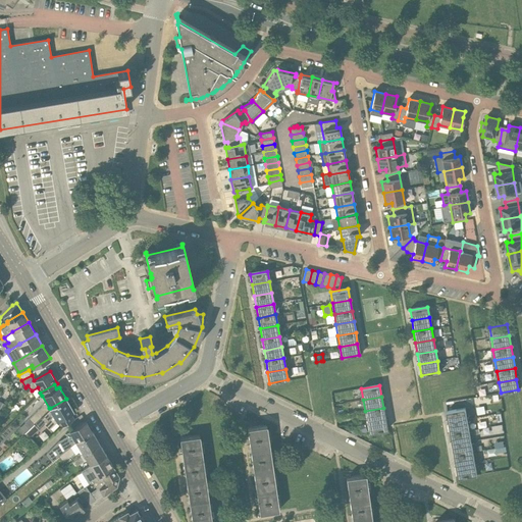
[(73,412),(66,399),(50,408),(49,408),(49,409),(29,427),(25,430),(27,431),(24,432),(30,438),(45,423),(50,428),(57,421),(60,427),(73,419),(70,413),(73,412)]
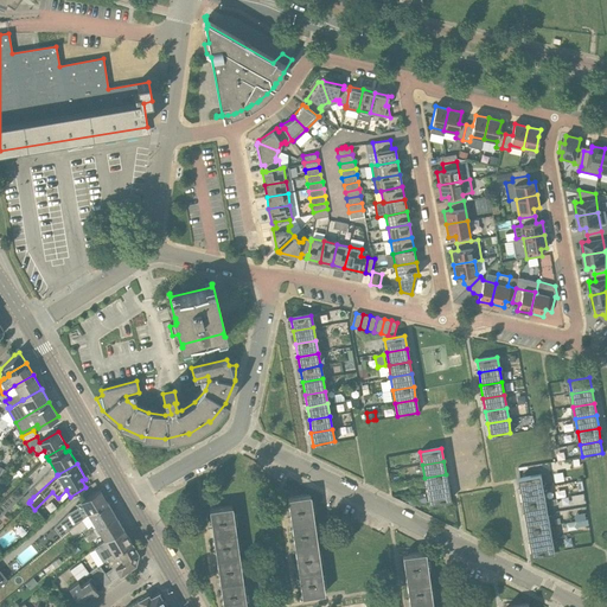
[(25,494),(30,500),(33,497),(57,475),(51,470),(25,494)]
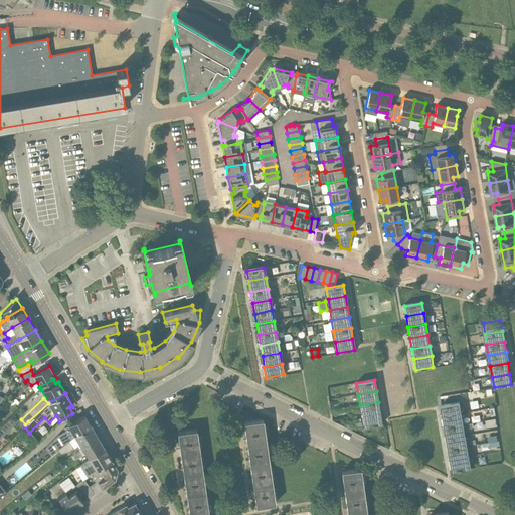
[(362,415),(379,412),(378,402),(360,405),(362,415)]
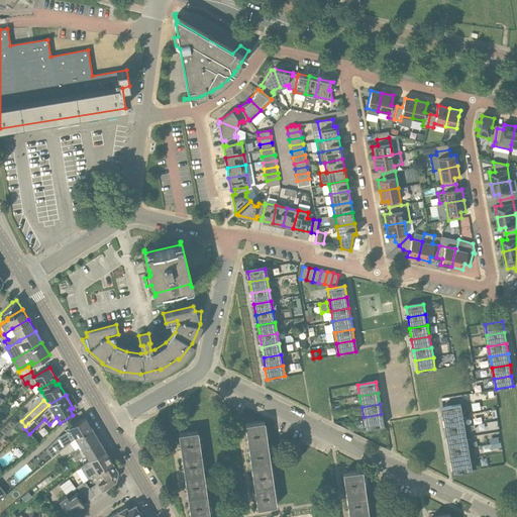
[(445,419),(462,416),(460,405),(443,408),(445,419)]
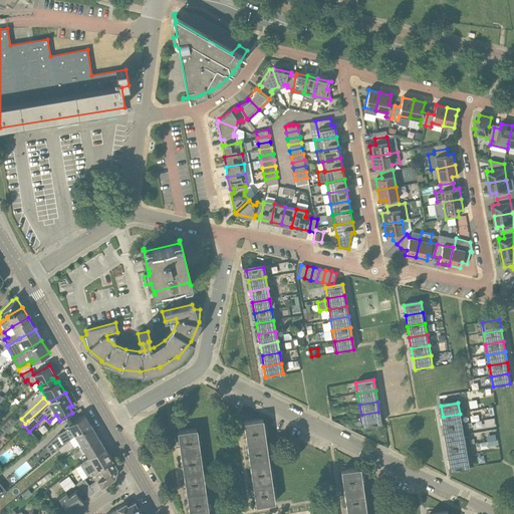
[(378,412),(361,415),(363,426),(380,423),(378,412)]
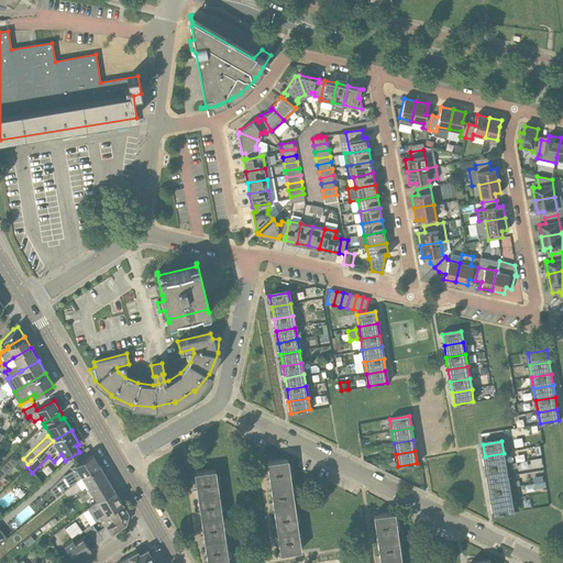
[(487,467),(506,464),(504,453),(485,456),(487,467)]
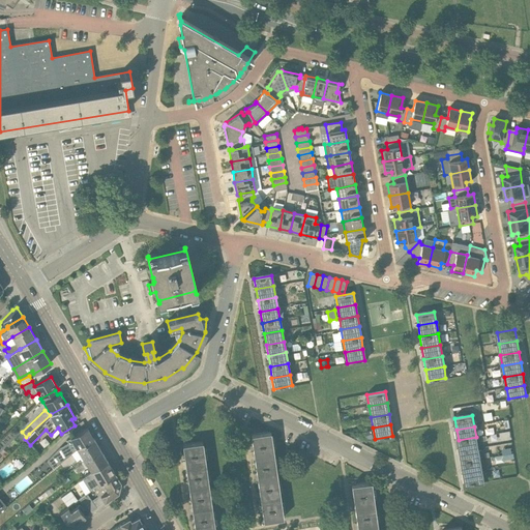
[(66,458),(74,452),(77,449),(94,439),(87,428),(70,437),(71,440),(60,447),(66,458)]
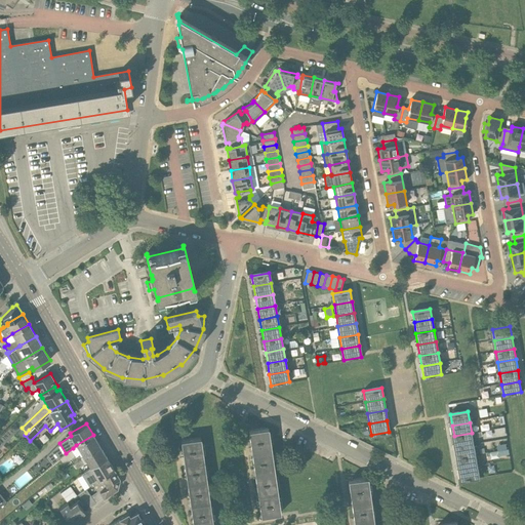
[(248,431),(251,452),(271,449),(268,428),(248,431)]
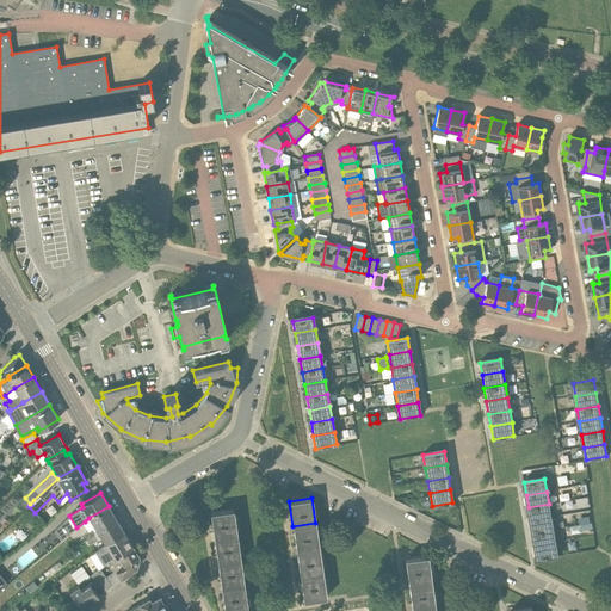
[(530,520),(551,517),(549,504),(529,507),(530,520)]
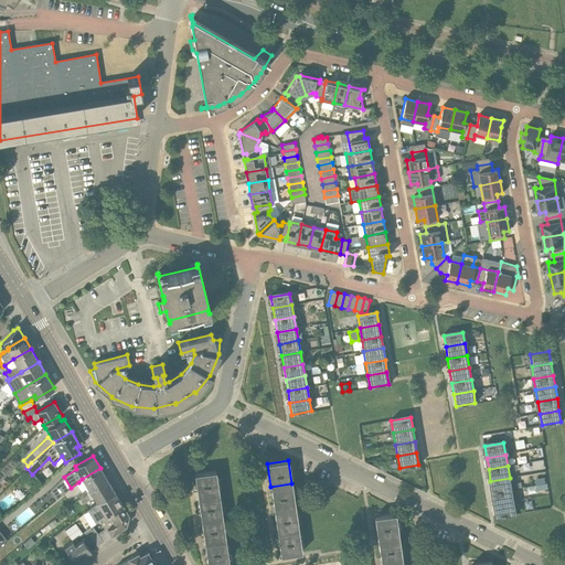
[(77,496),(80,499),(85,496),(85,494),(89,491),(107,480),(100,468),(82,479),(78,482),(84,490),(77,496)]
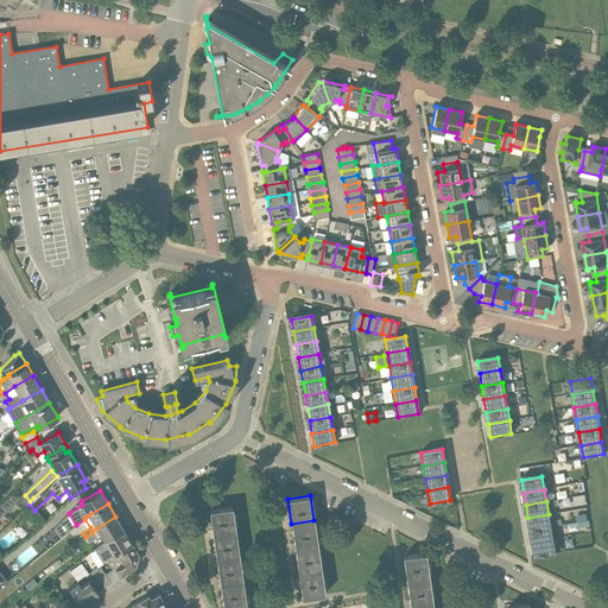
[(209,510),(213,534),(235,531),(232,506),(209,510)]
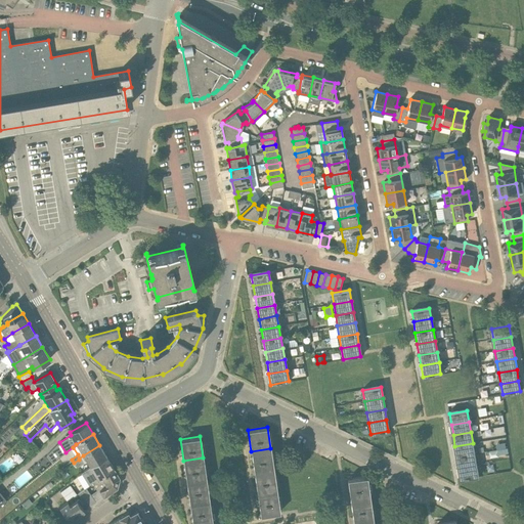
[(456,457),(475,454),(473,443),(454,446),(456,457)]
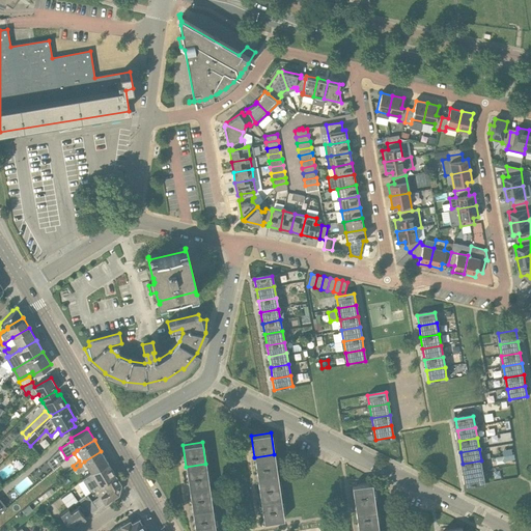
[(78,474),(88,468),(91,473),(108,463),(101,451),(84,462),(80,465),(80,466),(75,469),(78,474)]
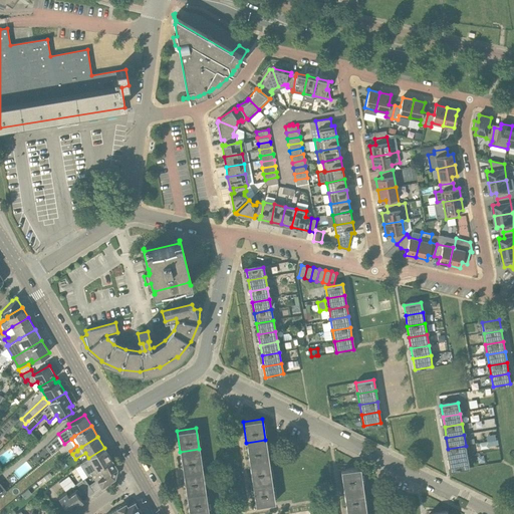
[(249,463),(268,461),(265,440),(246,443),(249,463)]
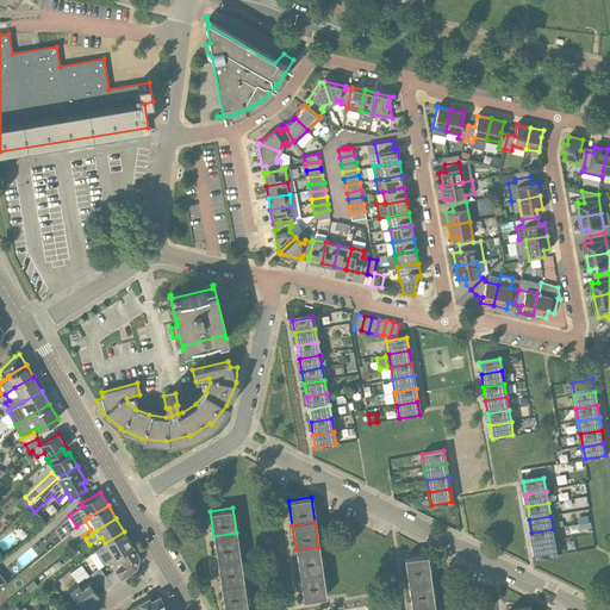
[(534,546),(555,541),(553,529),(531,533),(534,546)]
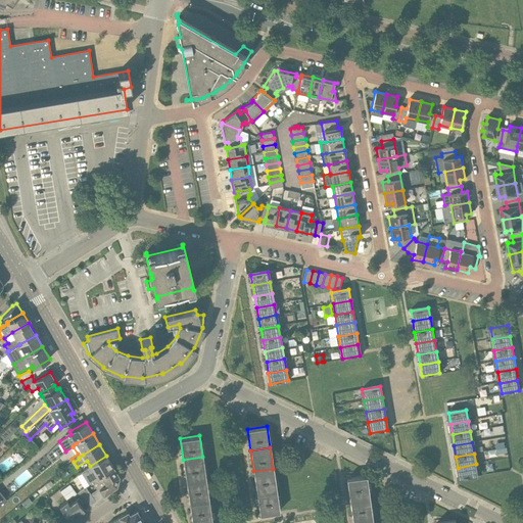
[(92,482),(100,476),(113,467),(106,456),(90,466),(81,472),(89,485),(92,482)]
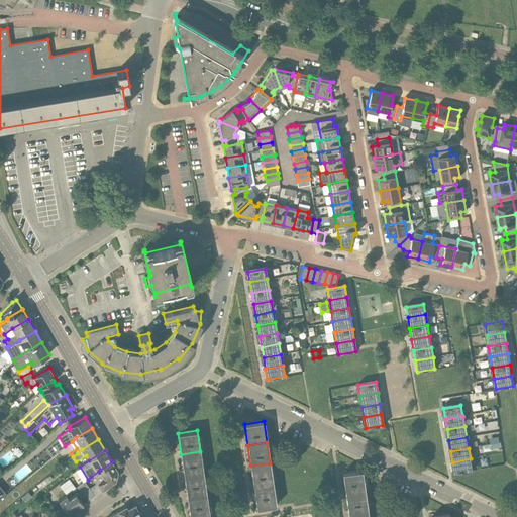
[(184,476),(203,473),(200,451),(181,454),(184,476)]
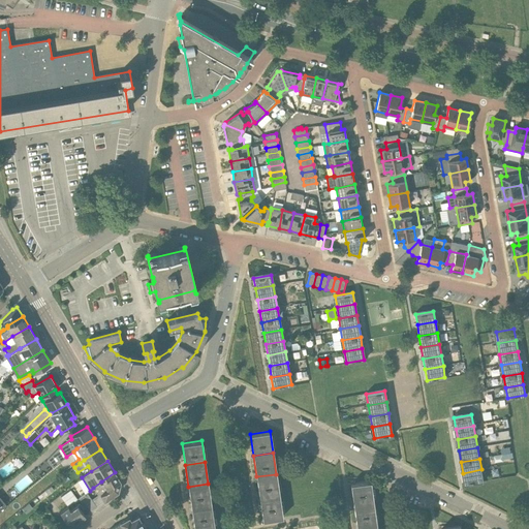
[(481,469),(463,473),(465,484),(483,480),(481,469)]
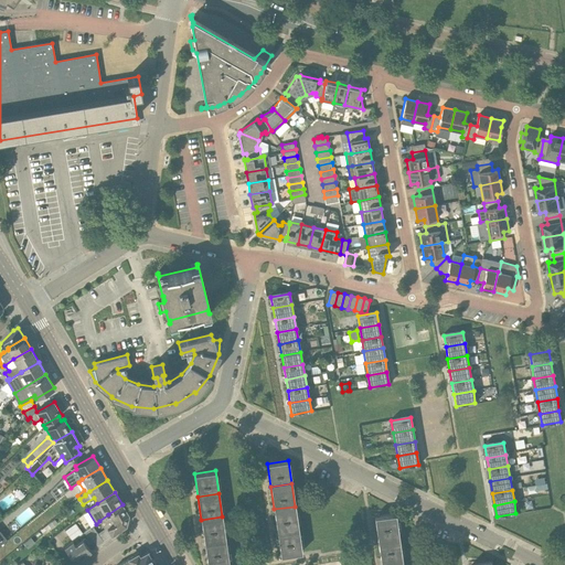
[(98,533),(104,541),(126,525),(128,514),(123,504),(108,514),(99,521),(105,529),(98,533)]
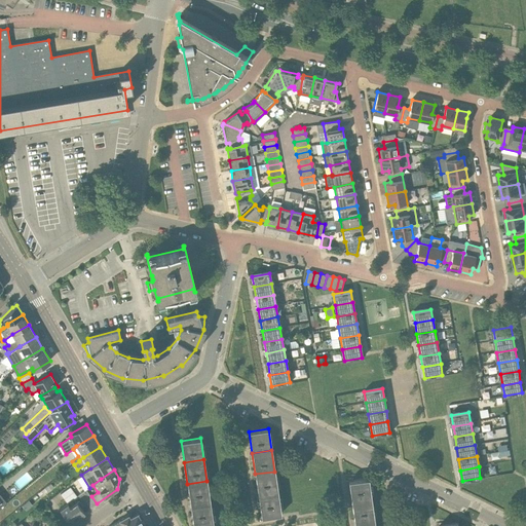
[(255,474),(258,495),(277,493),(274,472),(255,474)]
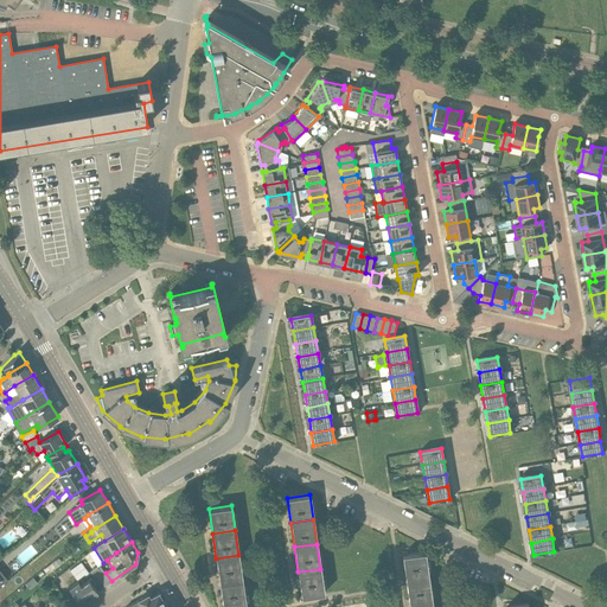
[(402,555),(406,580),(428,576),(425,551),(402,555)]
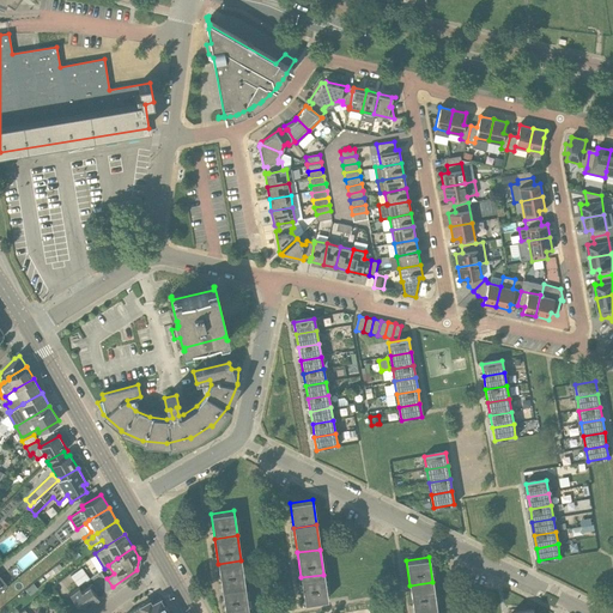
[(241,560),(218,564),(222,589),(244,586),(241,560)]
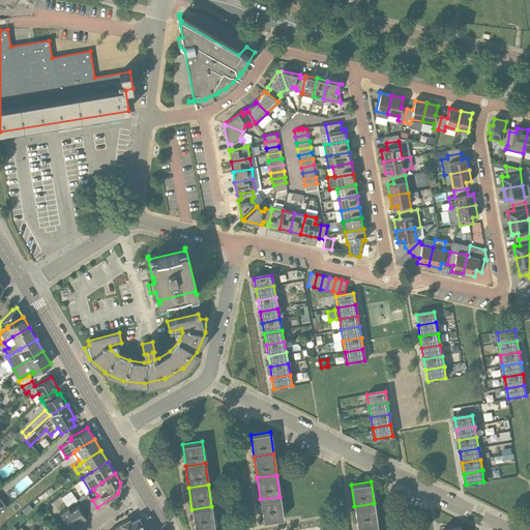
[(61,498),(64,502),(75,496),(70,491),(61,498)]
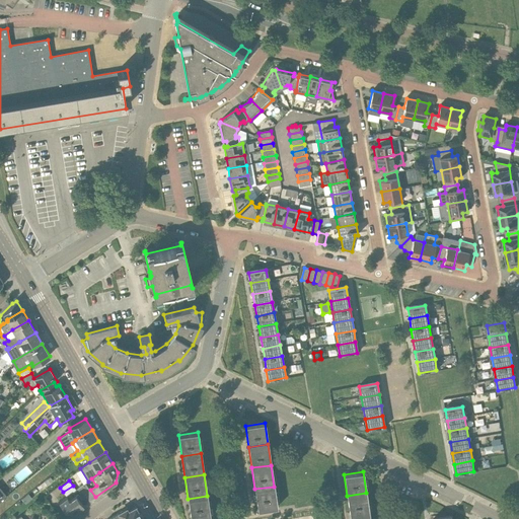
[(78,490),(80,493),(82,492),(89,501),(95,497),(90,490),(85,484),(78,489),(78,490)]
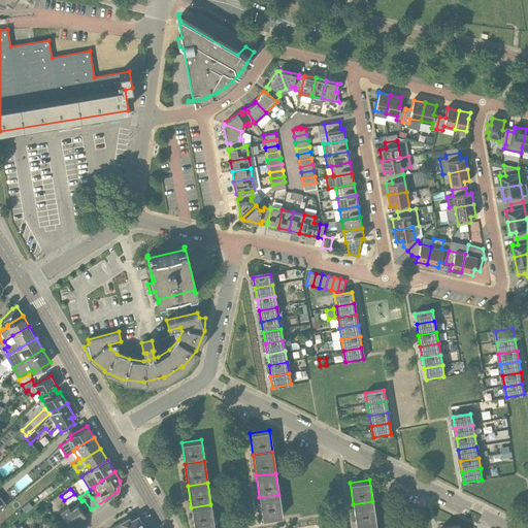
[(68,505),(77,499),(74,494),(64,500),(68,505)]
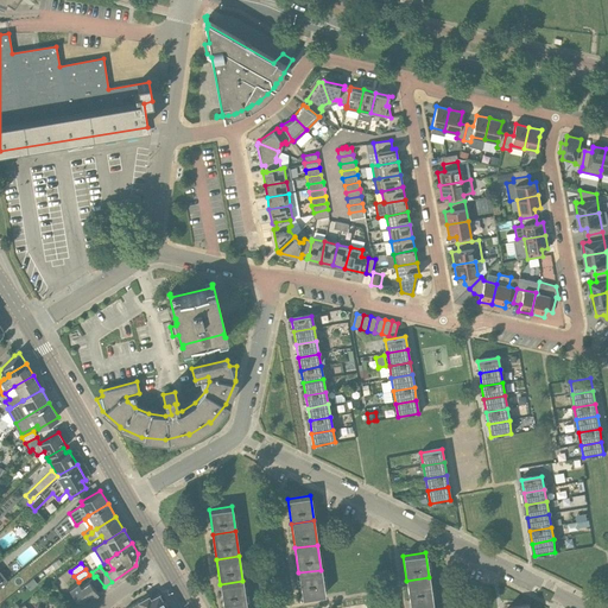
[(302,597),(324,594),(321,570),(298,572),(302,597)]
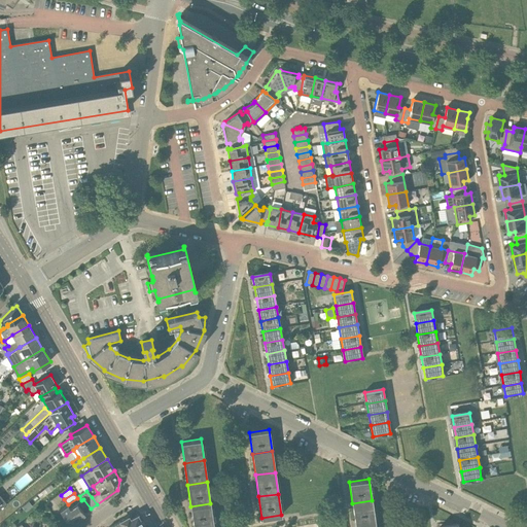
[(355,525),(375,522),(372,500),(352,503),(355,525)]
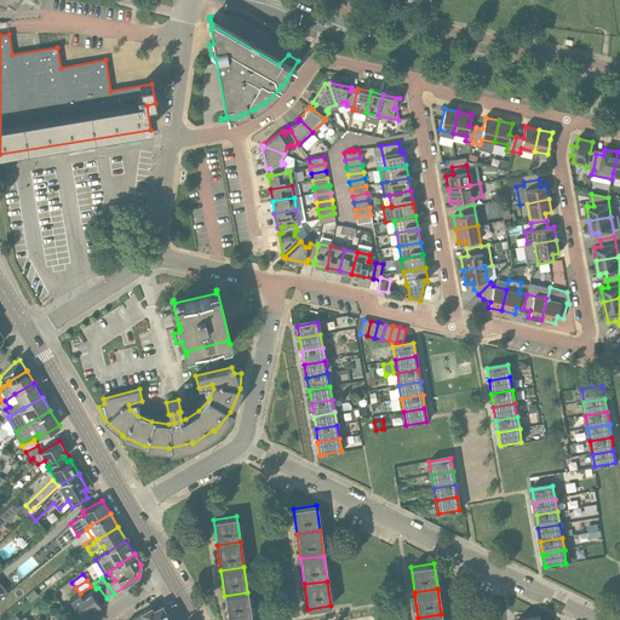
[(80,593),(70,601),(82,616),(99,604),(93,595),(96,593),(93,590),(82,597),(80,593)]
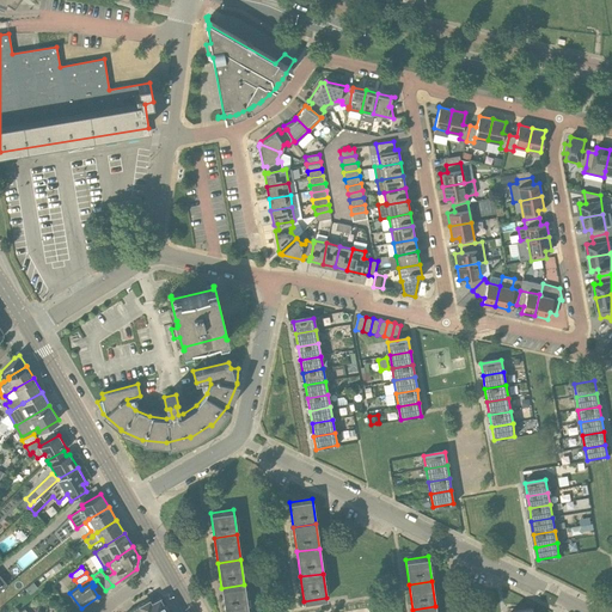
[(30,595),(36,591),(31,585),(25,589),(30,595)]
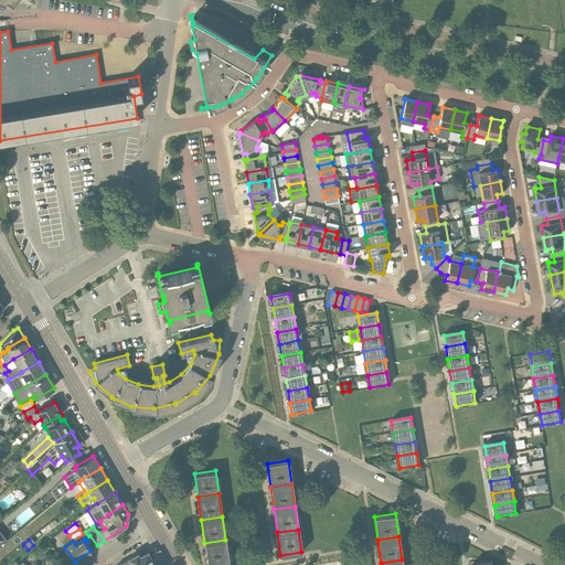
[(212,564),(228,563),(225,540),(204,543),(208,564),(212,564)]
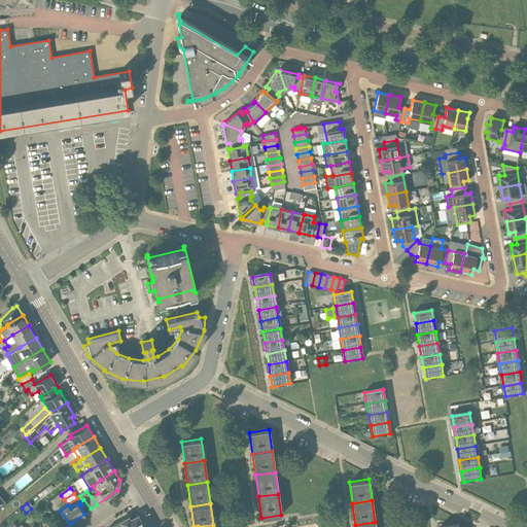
[(144,526),(137,515),(132,518),(130,515),(109,526),(144,526)]
